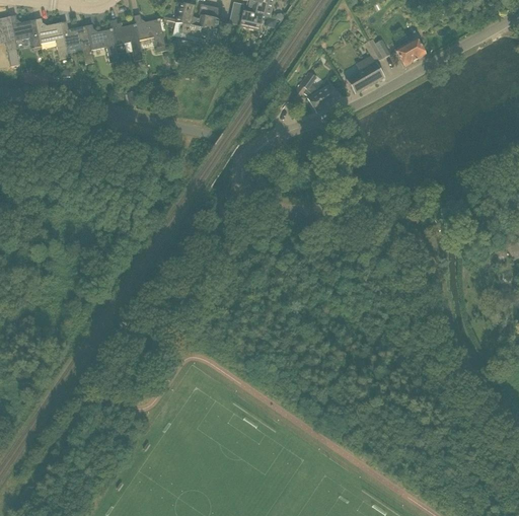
[(250,11),(263,14),(270,15),(272,0),(257,0),(256,5),(252,4),(250,11)]
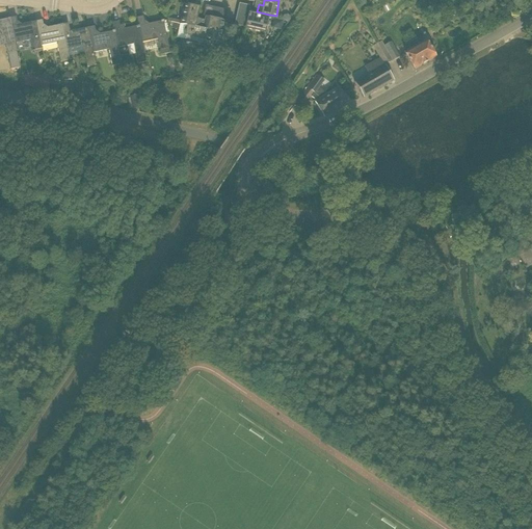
[(202,16),(197,15),(200,5),(185,1),(180,22),(181,22),(200,26),(201,22),(202,16)]
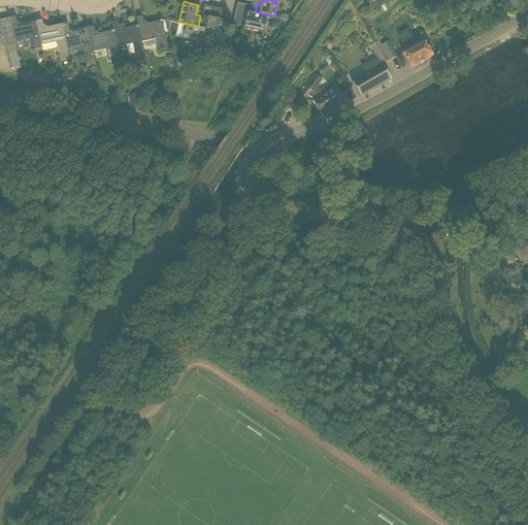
[(249,6),(243,25),(264,30),(267,14),(255,11),(257,4),(251,3),(251,6),(249,6)]
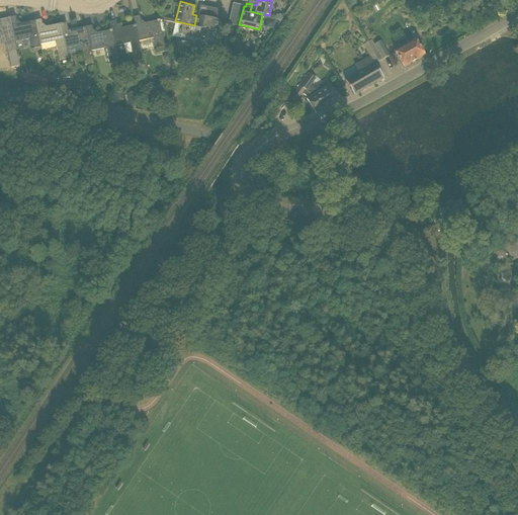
[(166,49),(159,17),(141,21),(140,13),(134,14),(135,22),(139,38),(153,35),(156,51),(166,49)]
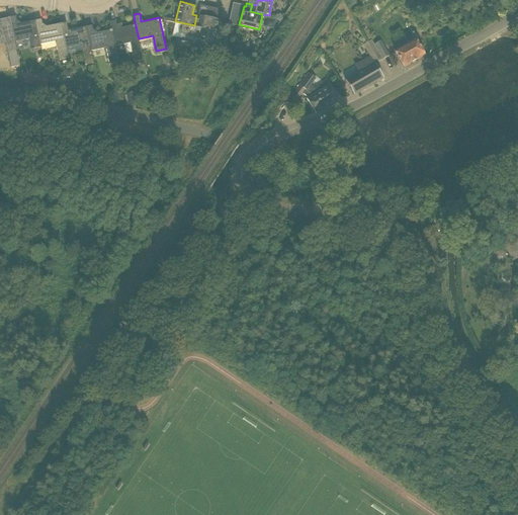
[(10,15),(15,38),(30,35),(32,46),(40,45),(40,41),(35,18),(17,22),(15,14),(10,15)]
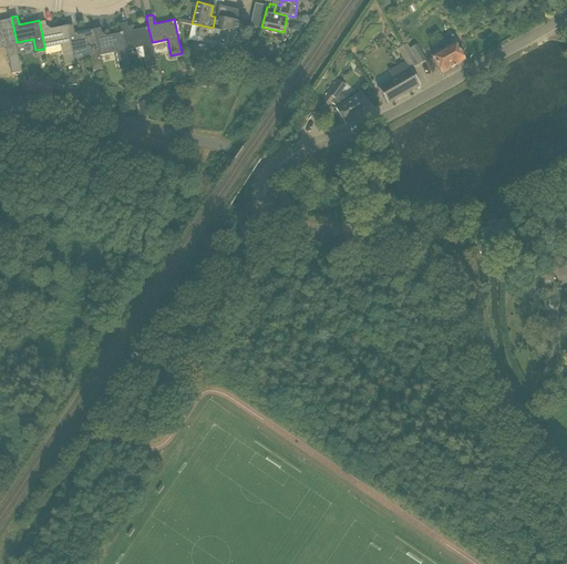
[(235,42),(240,20),(219,16),(218,18),(215,17),(214,23),(222,26),(219,38),(235,42)]
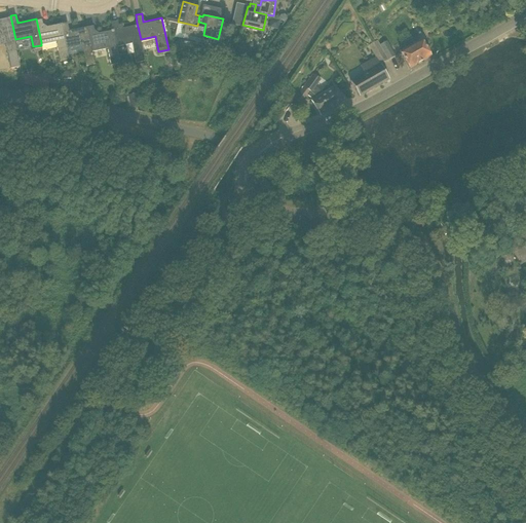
[(8,50),(16,48),(15,39),(10,15),(0,16),(0,34),(4,33),(8,50)]
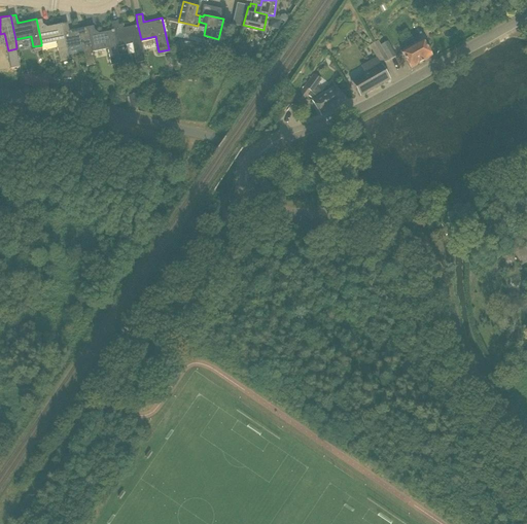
[(61,59),(69,57),(67,45),(62,22),(43,26),(42,18),(36,19),(41,42),(57,39),(61,59)]
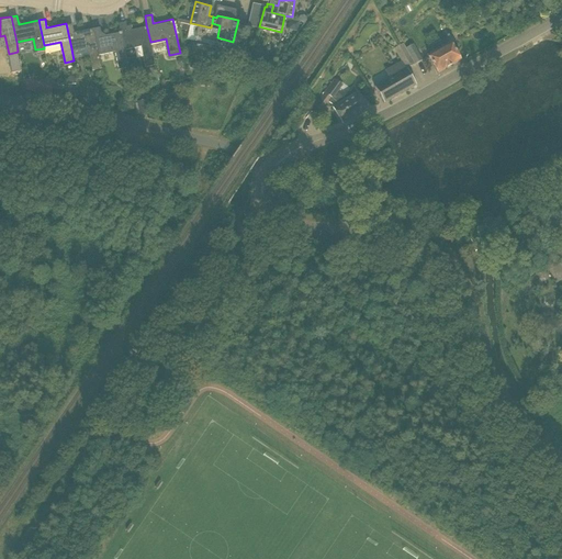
[(141,44),(145,64),(154,62),(150,42),(146,24),(127,29),(125,20),(119,21),(121,30),(124,47),(141,44)]
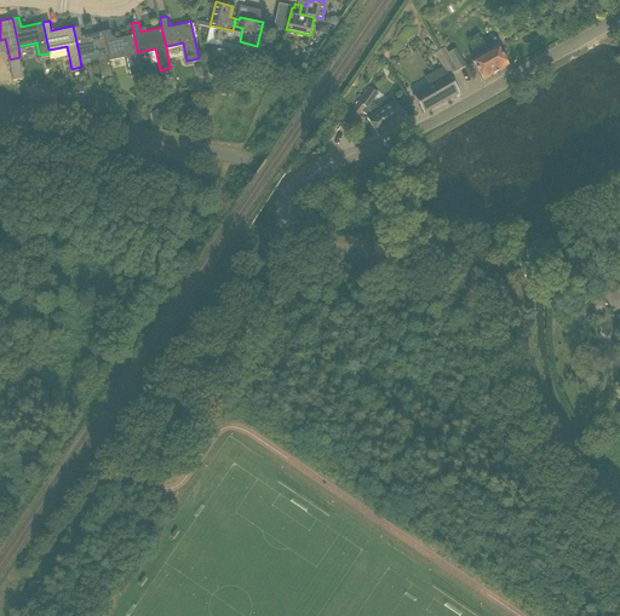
[(102,75),(112,73),(109,58),(103,29),(81,34),(80,24),(73,26),(79,53),(97,50),(102,75)]
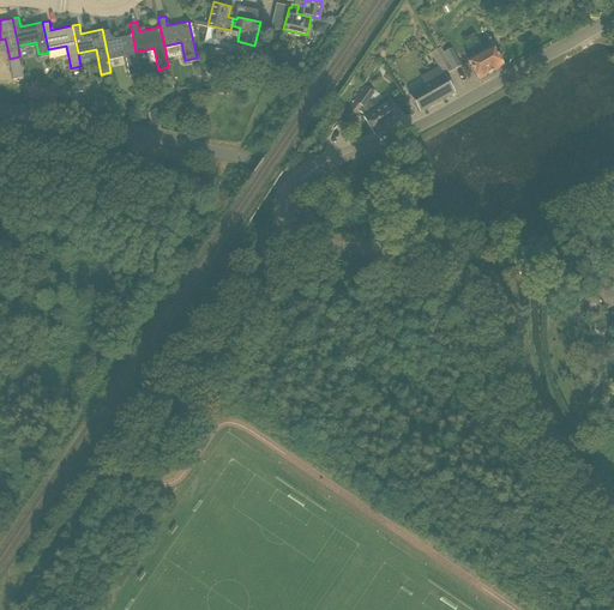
[(205,40),(212,42),(212,43),(235,49),(238,41),(240,28),(232,25),(230,30),(209,25),(205,40)]
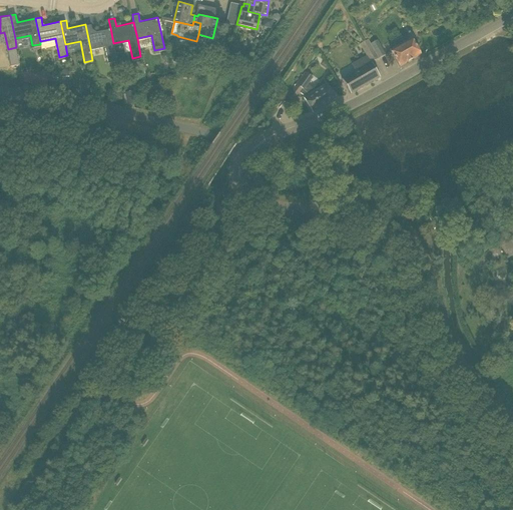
[(108,61),(111,60),(116,59),(113,43),(110,27),(92,31),(91,23),(85,24),(90,48),(105,45),(108,61)]
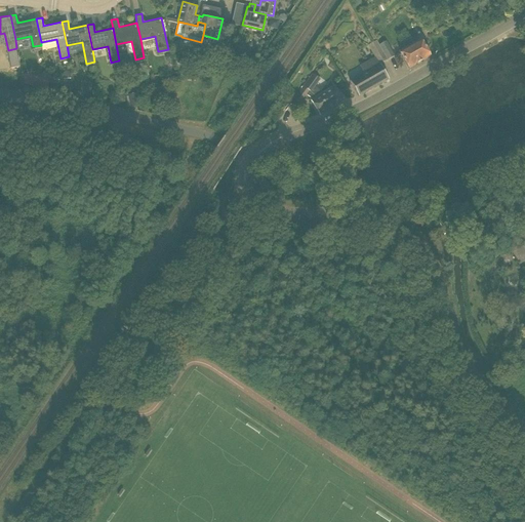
[(379,62),(388,57),(379,43),(376,38),(373,40),(369,42),(375,53),(379,62)]
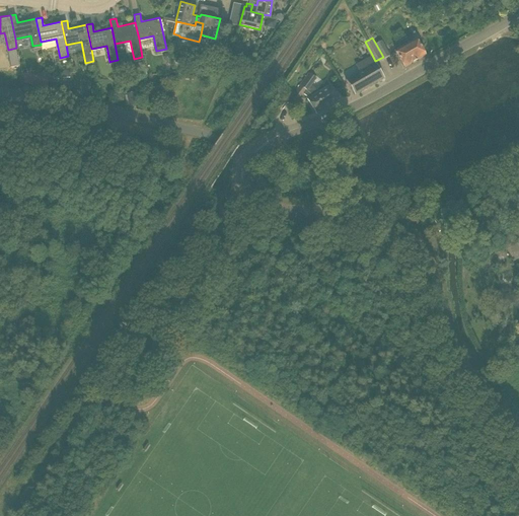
[(409,42),(403,45),(395,49),(403,65),(425,53),(416,38),(409,42)]
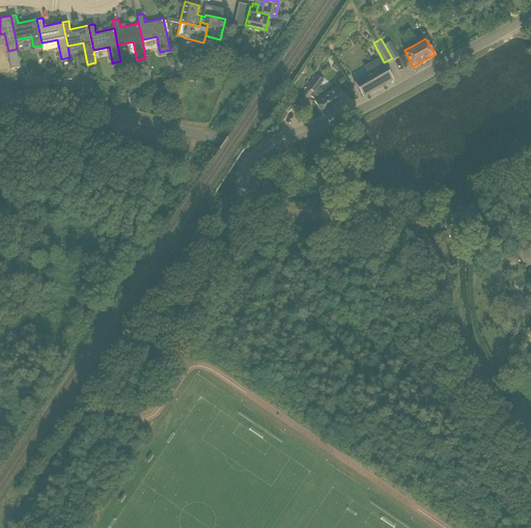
[(391,39),(384,44),(392,58),(399,55),(391,39)]
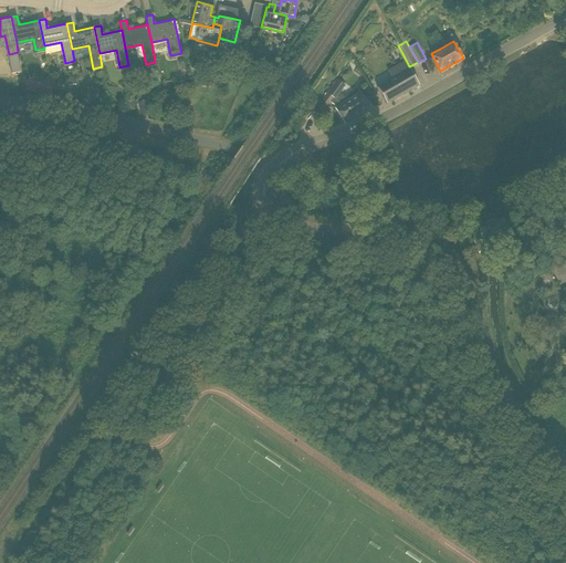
[(227,51),(218,50),(216,58),(224,60),(227,51)]
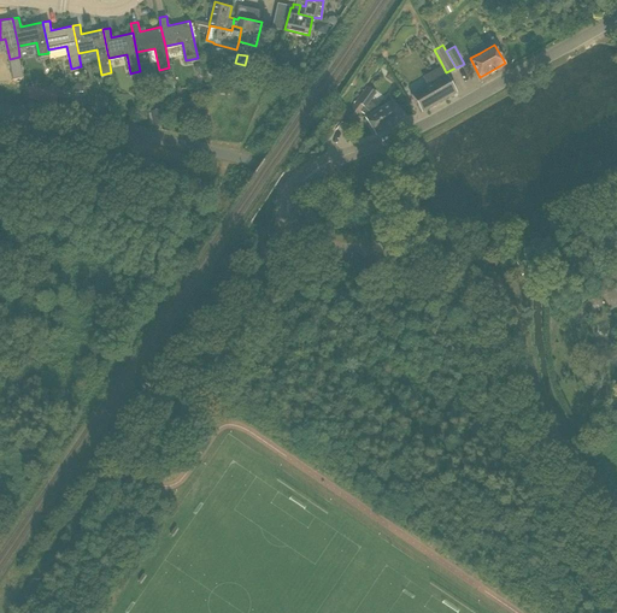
[(204,69),(201,59),(197,60),(194,64),(194,69),(198,70),(204,69)]
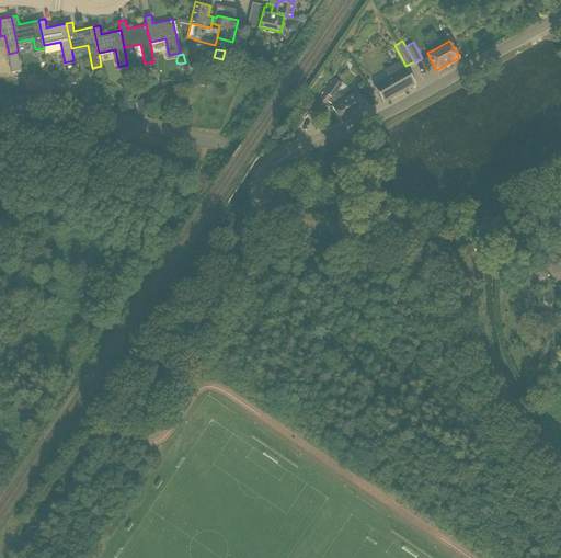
[(405,66),(389,75),(374,83),(384,101),(415,82),(405,66)]
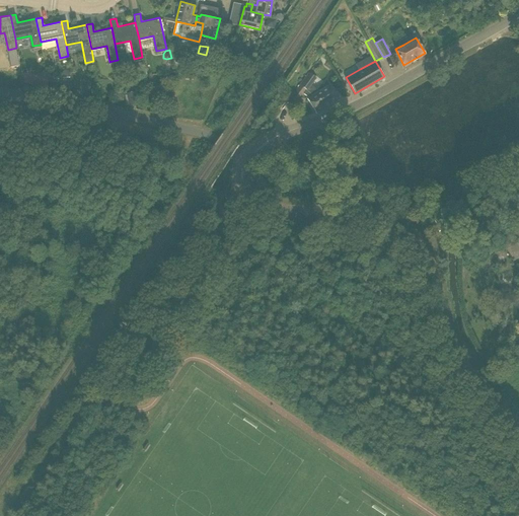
[(195,66),(184,65),(183,76),(194,77),(195,66)]
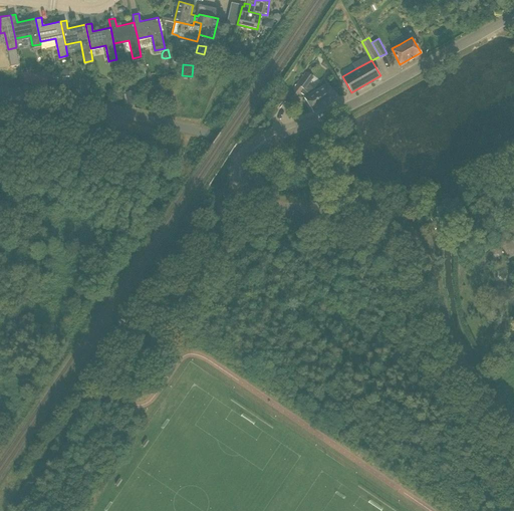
[(304,95),(313,110),(336,96),(327,81),(315,89),(314,86),(308,83),(313,75),(306,69),(284,99),(291,104),(301,91),(305,93),(304,95)]
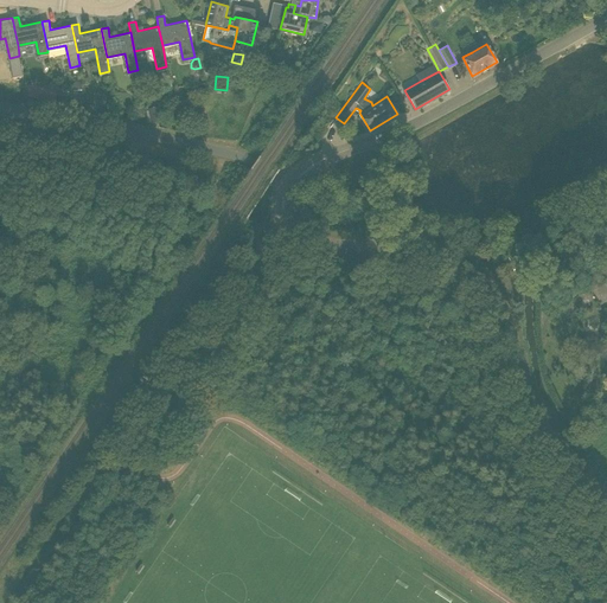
[(159,104),(148,106),(151,121),(161,120),(159,104)]
